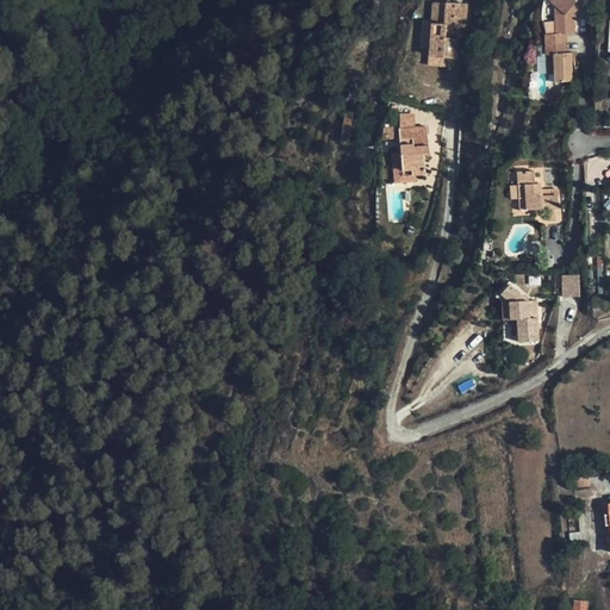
[(558,36),(556,47),(576,48),(577,38),(585,39),(586,24),(587,11),(587,10),(593,4),(589,0),(559,0),(570,10),(567,36),(558,36)]
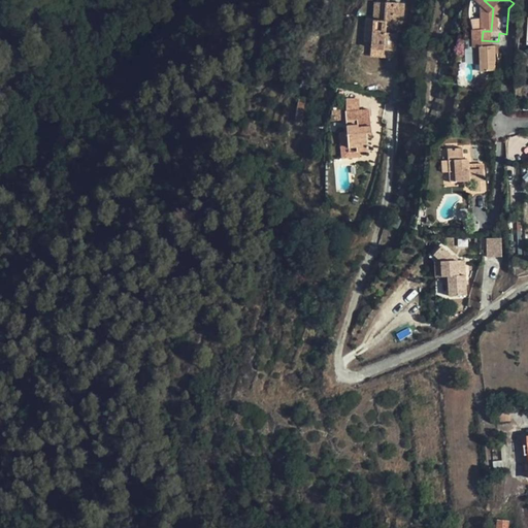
[(383,18),(384,2),(373,1),(372,18),(383,18)]
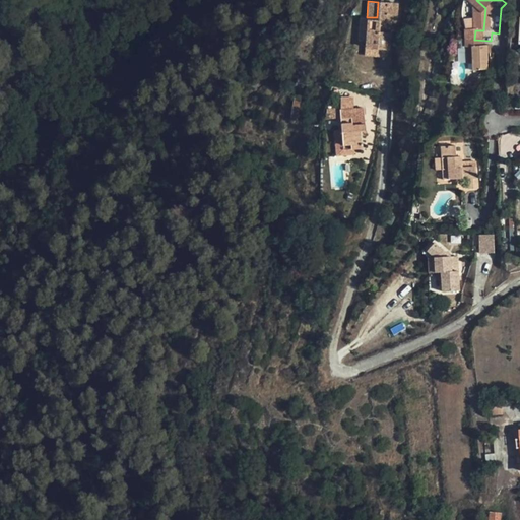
[(399,2),(378,2),(377,17),(367,17),(359,17),(359,40),(367,40),(367,47),(389,48),(389,22),(399,22),(399,2)]
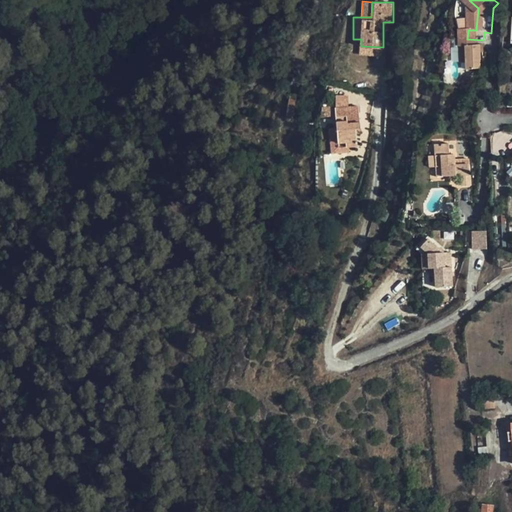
[(483,40),(467,39),(466,47),(472,48),(470,73),(484,74),(487,49),(482,48),(483,40)]
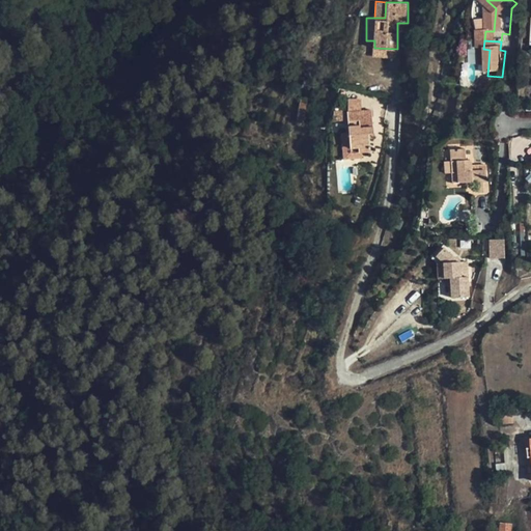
[(305,123),(308,96),(301,95),(298,122),(305,123)]
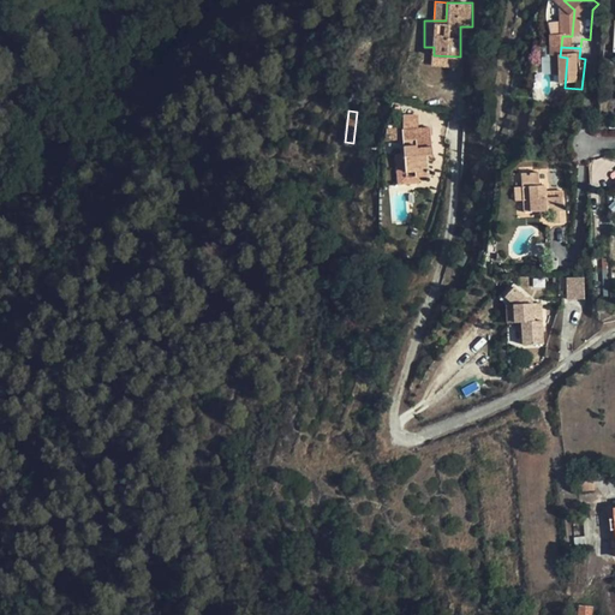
[(402,127),(404,151),(406,169),(417,169),(417,175),(421,174),(428,173),(427,155),(433,154),(431,125),(402,127)]
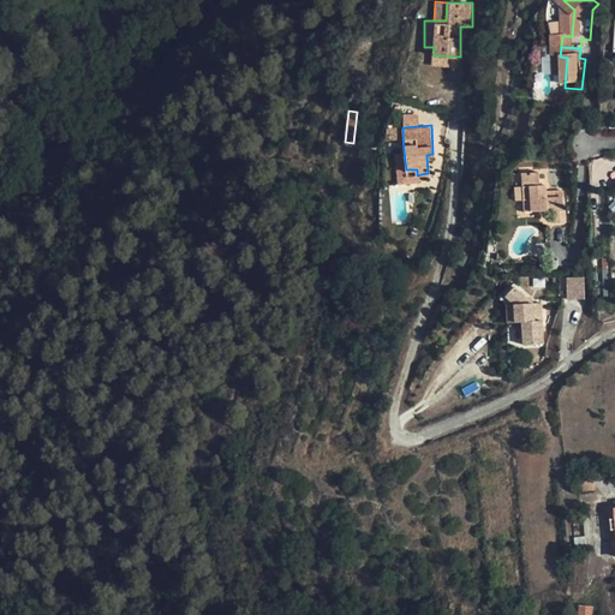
[(406,169),(404,151),(395,153),(398,184),(422,181),(421,174),(417,175),(417,169),(406,169)]
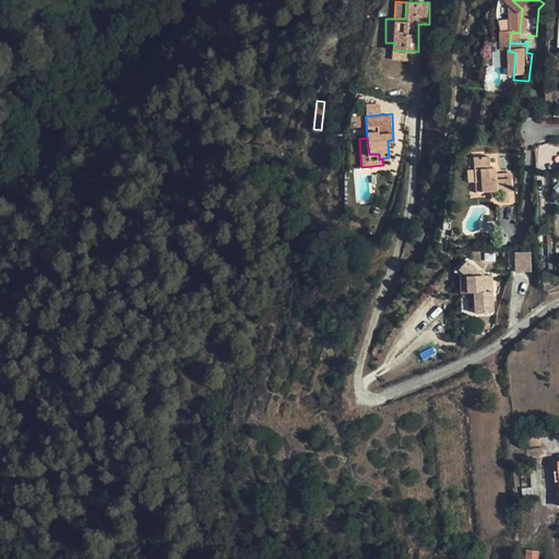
[(484,157),(468,158),(470,183),(477,182),(478,194),(498,192),(499,204),(508,203),(507,179),(491,181),(490,169),(485,169),(484,157)]
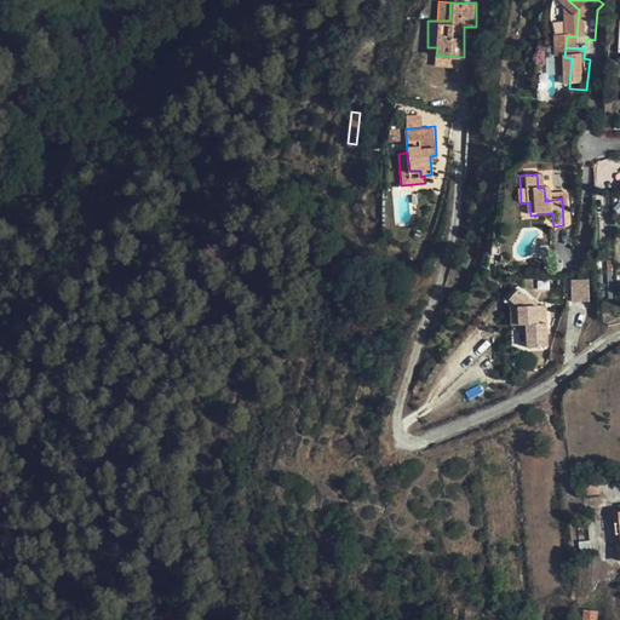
[(521,204),(520,176),(510,177),(512,204),(521,204)]
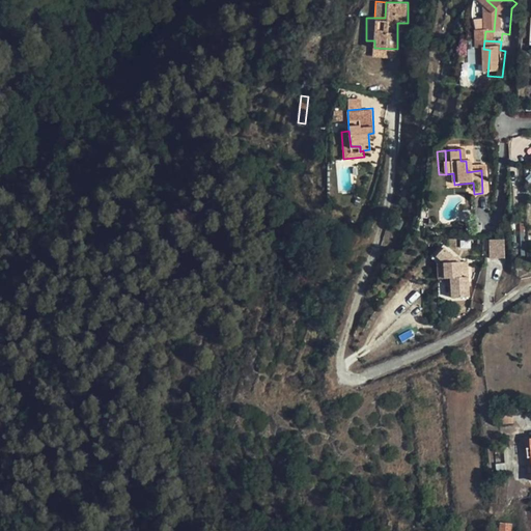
[(506,257),(505,239),(491,239),(492,257),(506,257)]
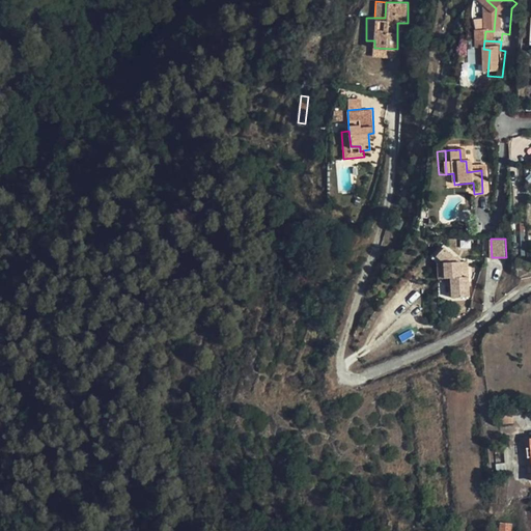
[(432,253),(434,261),(440,260),(440,269),(440,276),(447,276),(447,283),(447,296),(465,295),(464,259),(454,259),(444,245),(432,253)]
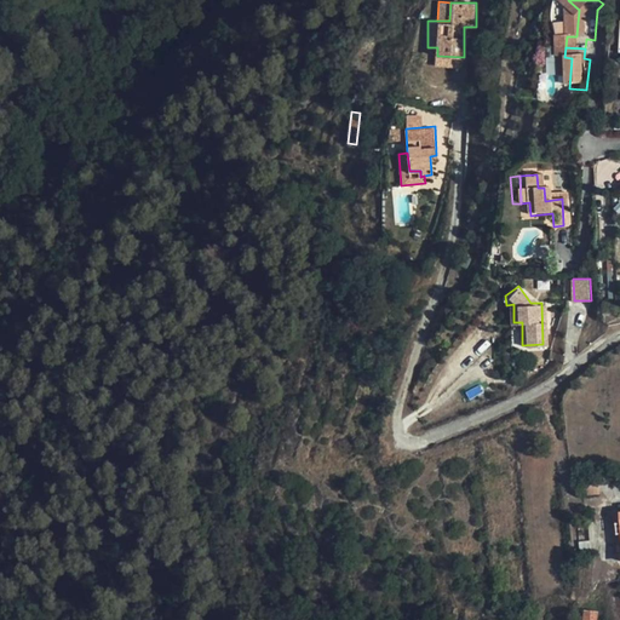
[(597,619),(601,600),(592,598),(590,614),(586,614),(585,619),(597,619)]
